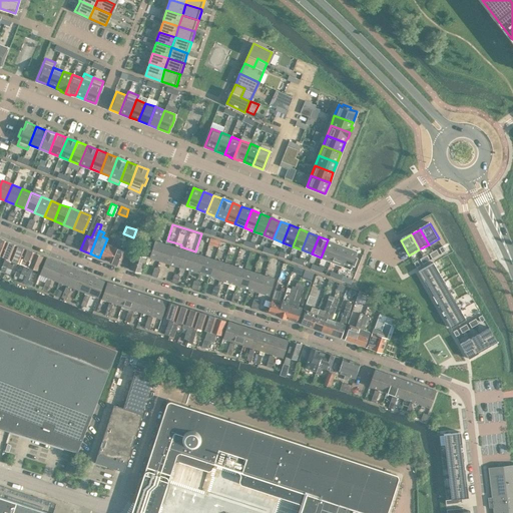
[(112,240),(107,238),(99,258),(108,262),(117,238),(113,237),(112,240)]
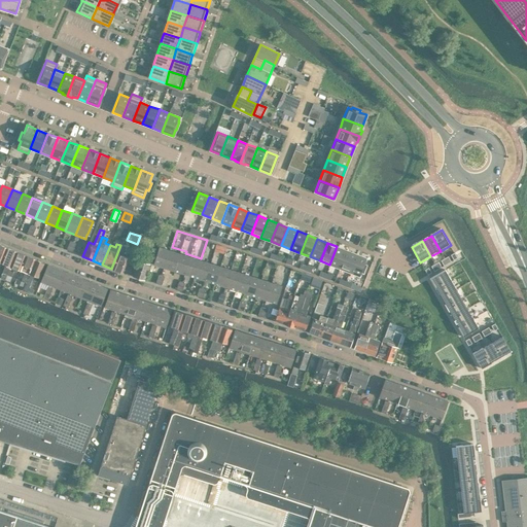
[(224,253),(226,248),(216,244),(216,245),(214,249),(214,250),(224,253)]
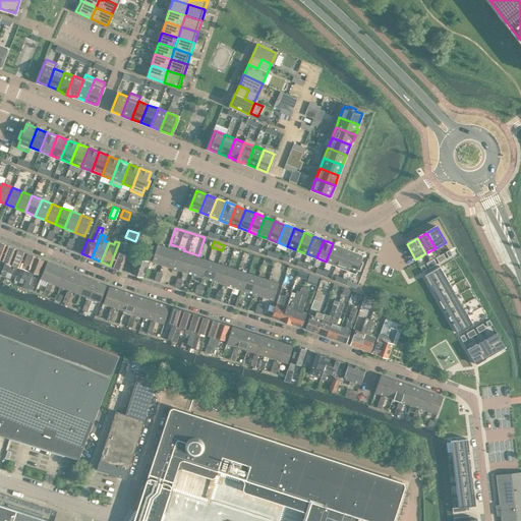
[(110,266),(114,267),(121,270),(126,255),(121,252),(124,244),(119,242),(110,266)]
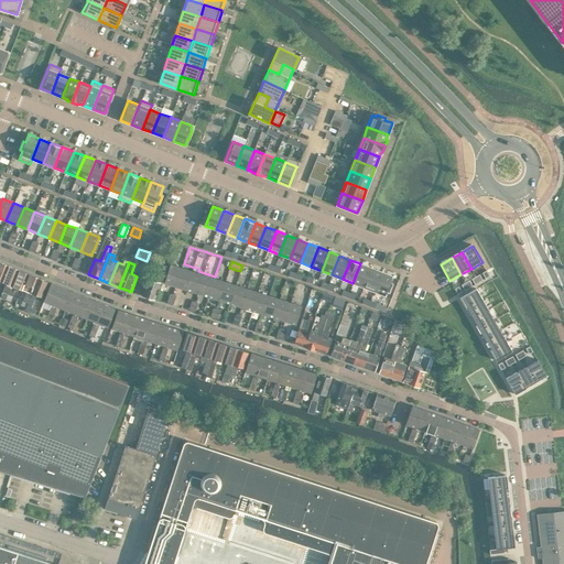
[(371,268),(360,263),(353,283),(364,288),(371,268)]
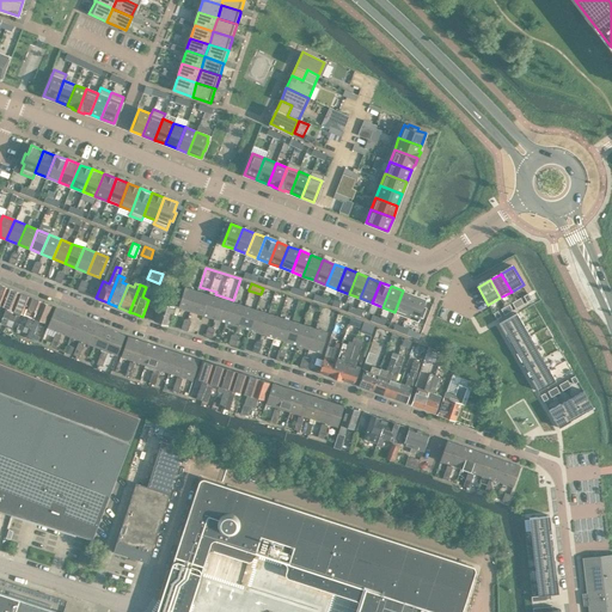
[(178,307),(190,311),(196,291),(184,287),(178,307)]
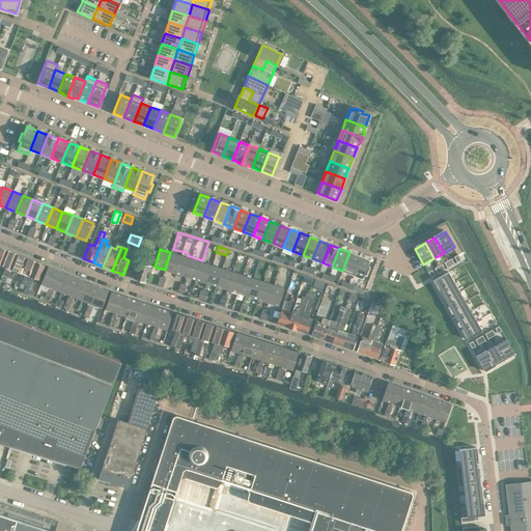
[(1,275),(2,275),(0,279),(4,281),(16,254),(6,250),(0,264),(4,267),(1,275)]
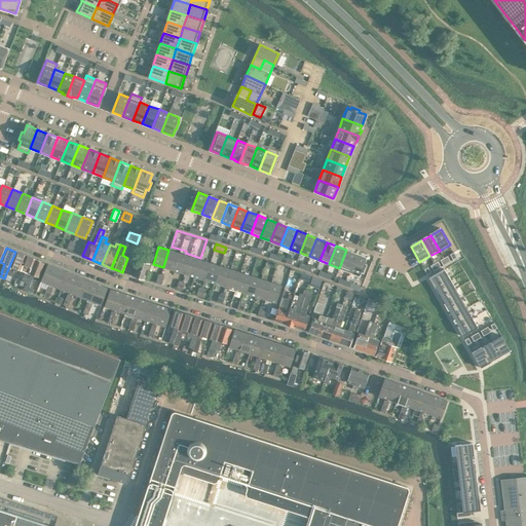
[(168,250),(163,267),(174,270),(179,254),(168,250)]
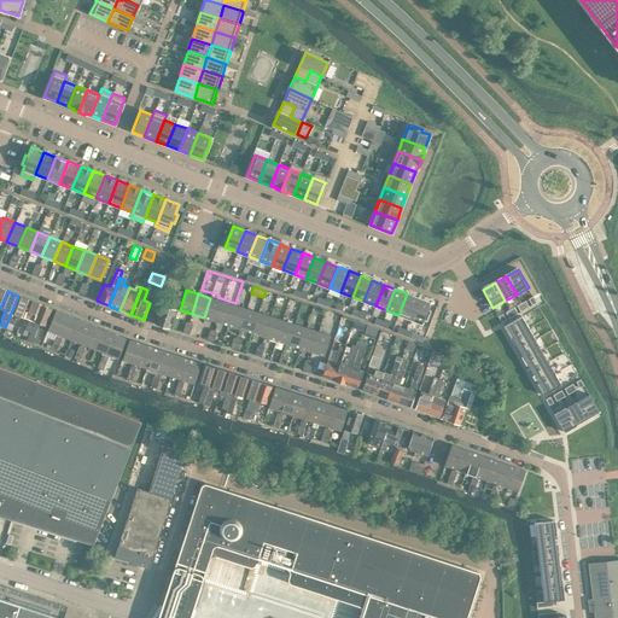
[(398,315),(409,319),(418,298),(407,293),(398,315)]
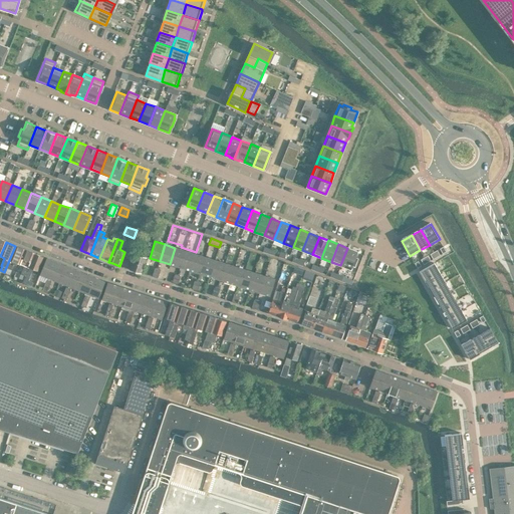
[(9,274),(11,270),(14,261),(18,263),(24,249),(15,246),(4,272),(9,274)]
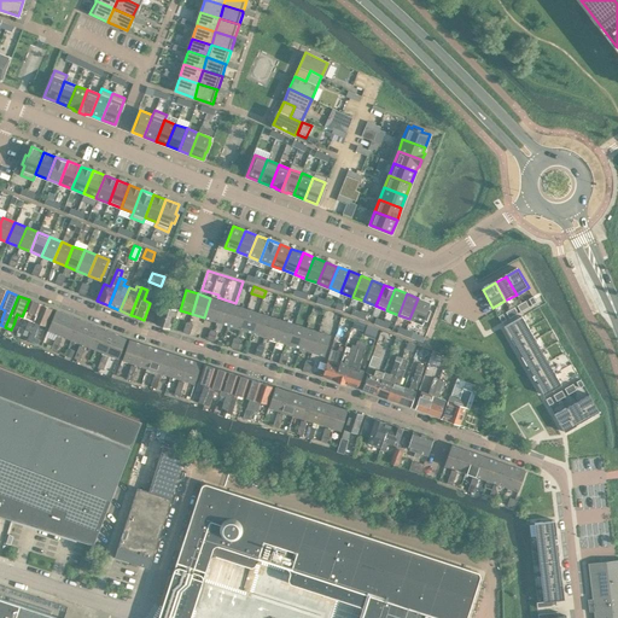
[(161,305),(156,324),(169,328),(178,299),(173,297),(169,308),(161,305)]
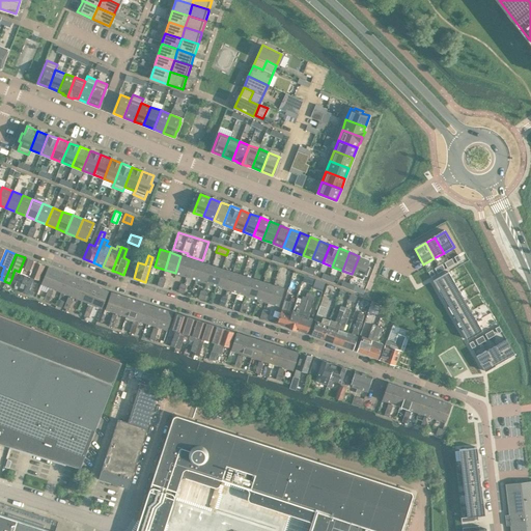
[(180,256),(175,273),(186,277),(191,259),(180,256)]
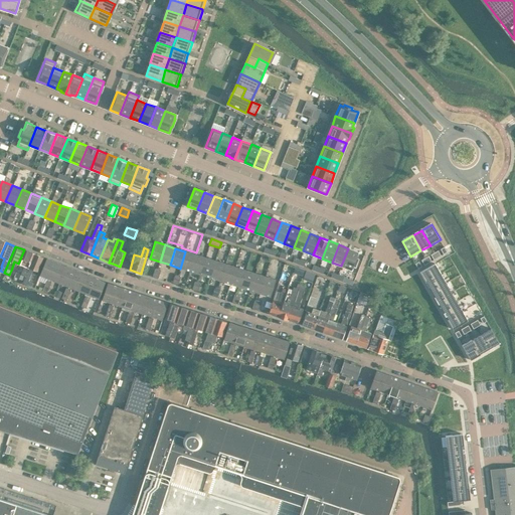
[(348,248),(341,266),(351,270),(358,252),(348,248)]
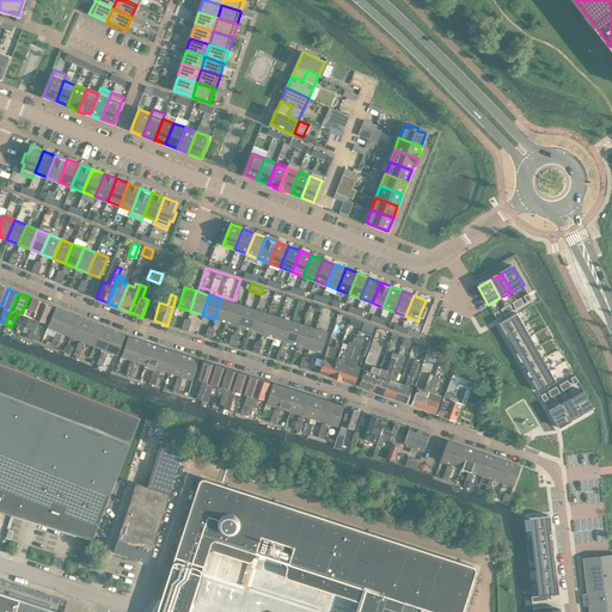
[(41,301),(29,297),(22,313),(28,316),(24,325),(29,328),(41,301)]
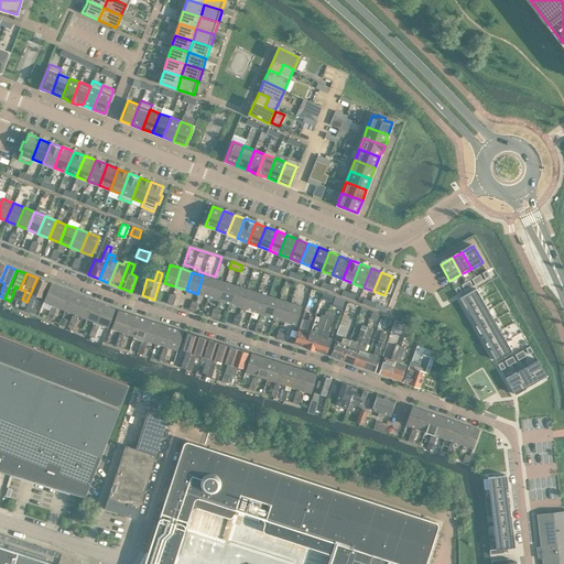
[(203,275),(197,294),(208,297),(214,279),(203,275)]
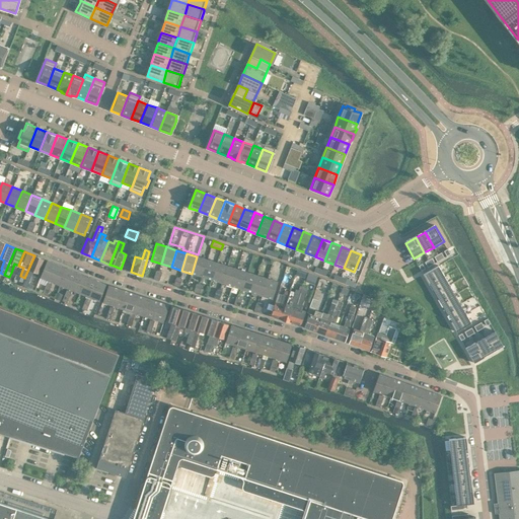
[(27,287),(29,280),(33,272),(38,274),(44,260),(34,255),(24,278),(25,279),(24,282),(23,282),(21,286),(22,286),(23,285),(27,287)]
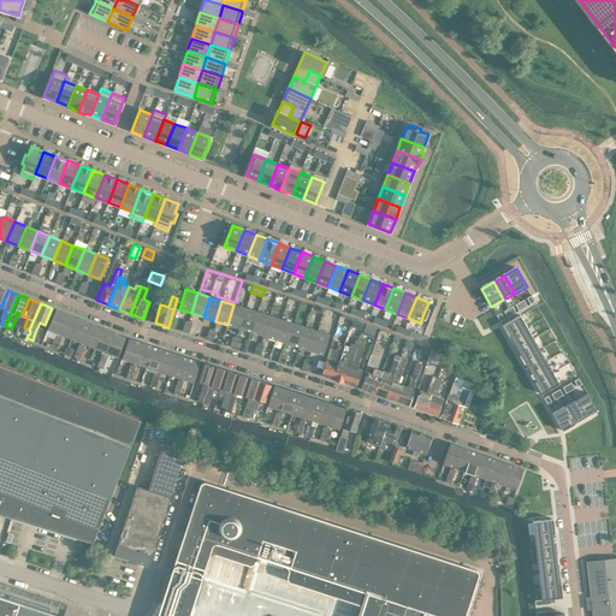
[(234,304),(227,325),(240,329),(246,308),(234,304)]
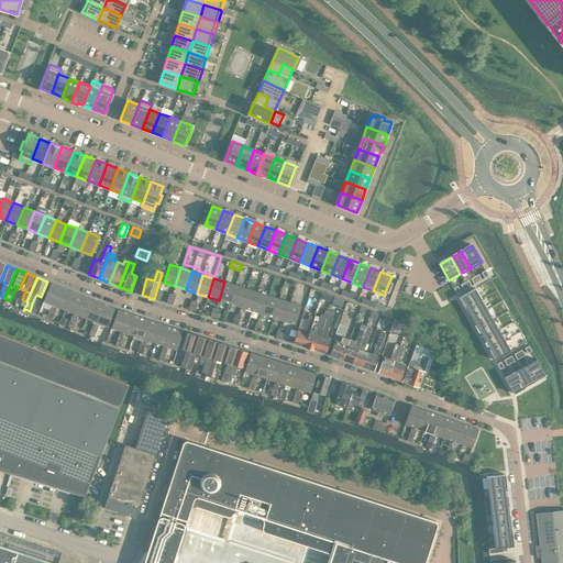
[(235,285),(224,282),(219,300),(229,304),(235,285)]
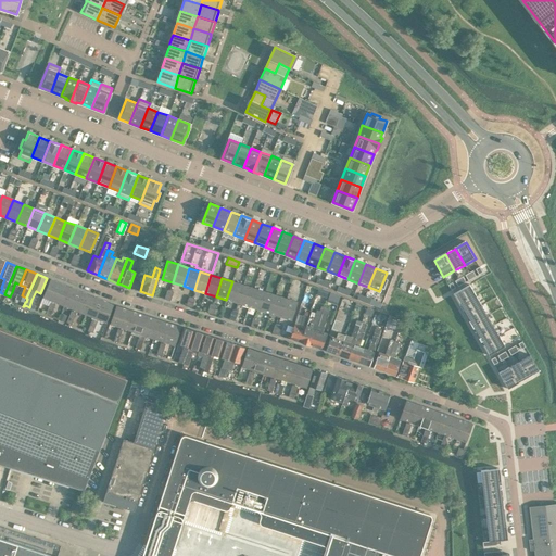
[(60,283),(49,279),(42,298),(53,302),(60,283)]
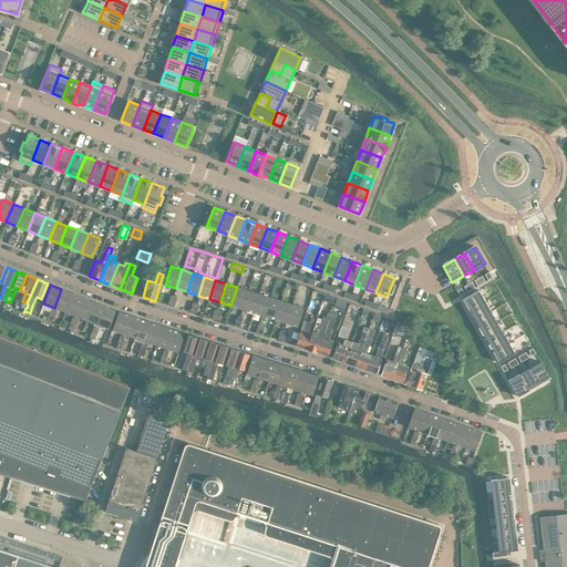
[(312,295),(313,288),(302,285),(300,291),(312,295)]
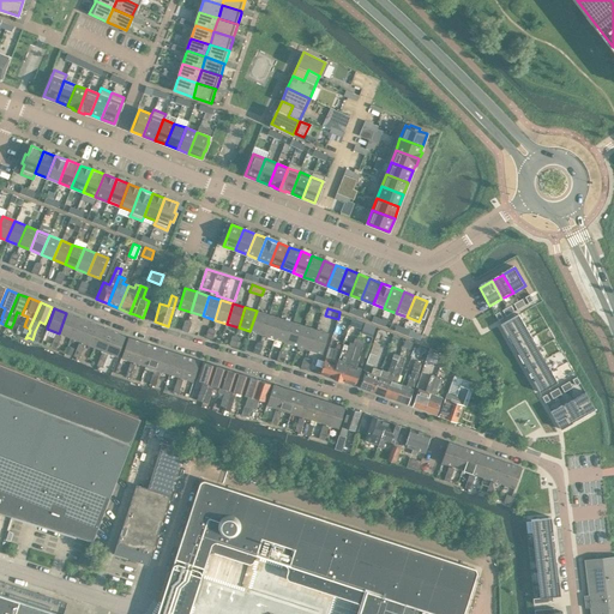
[(269,314),(257,311),(250,331),(262,335),(269,314)]
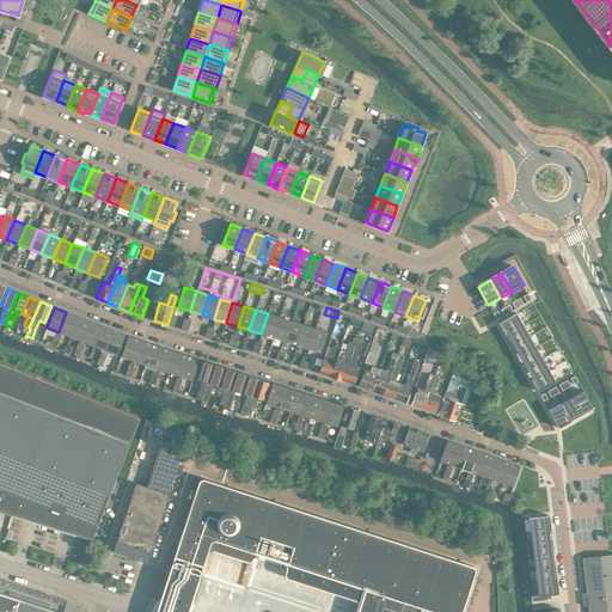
[(59,332),(69,336),(78,317),(66,312),(59,332)]
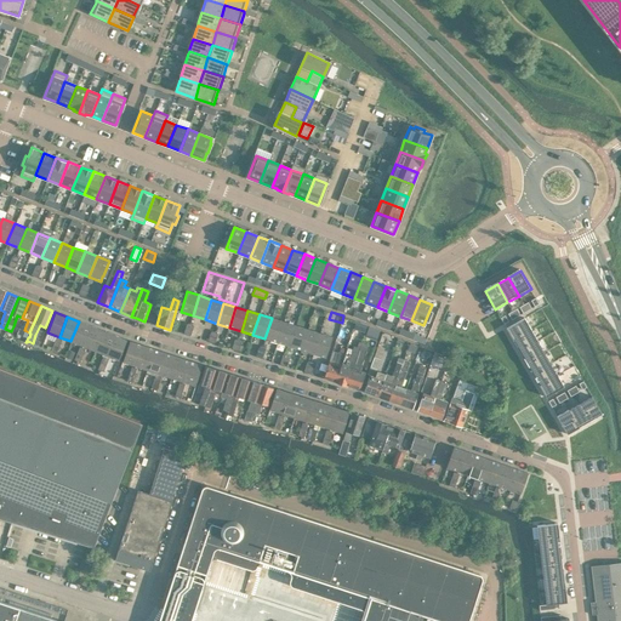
[(524,317),(506,328),(513,340),(531,329),(524,317)]
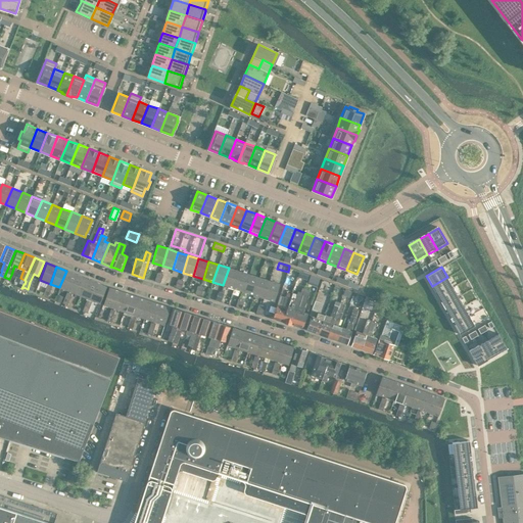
[(223,285),(233,288),(238,271),(229,268),(223,285)]
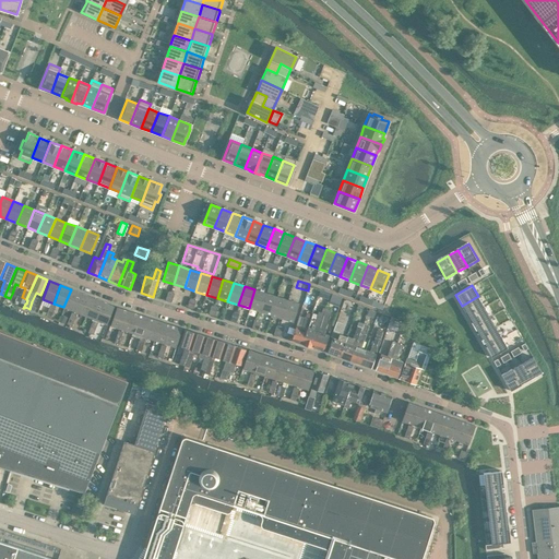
[(63,307),(74,311),(82,293),(71,289),(63,307)]
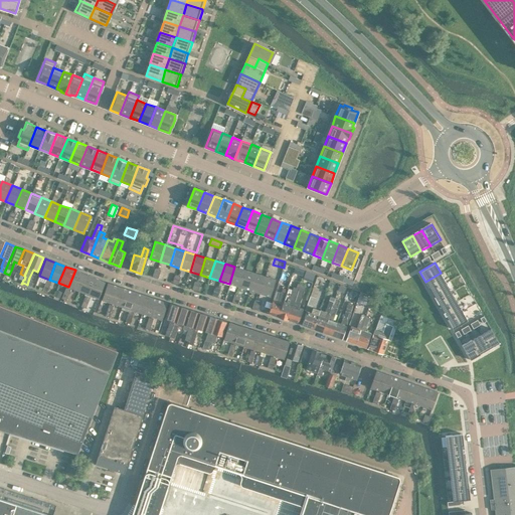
[(234,267),(229,284),(239,287),(244,270),(234,267)]
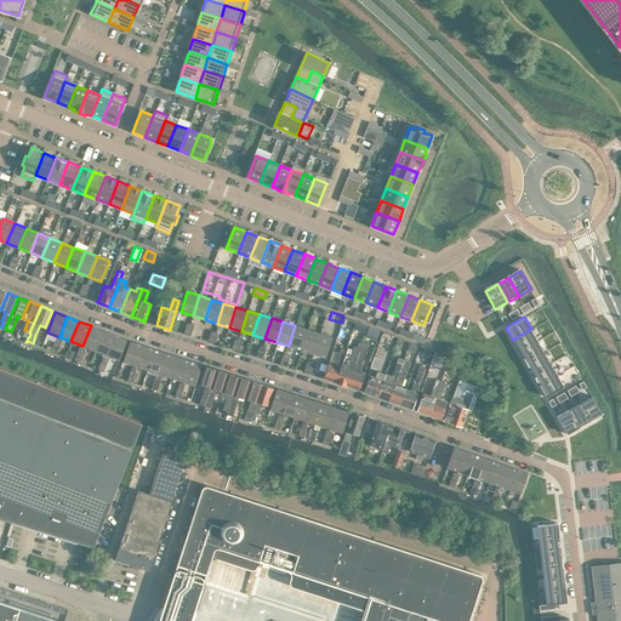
[(95,351),(102,330),(91,325),(83,346),(95,351)]
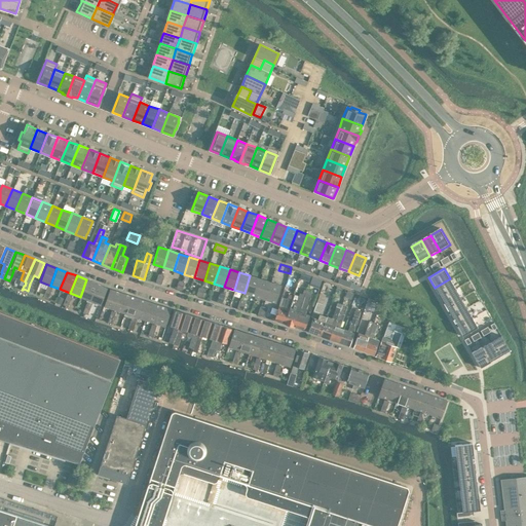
[(245,293),(255,296),(260,278),(250,275),(245,293)]
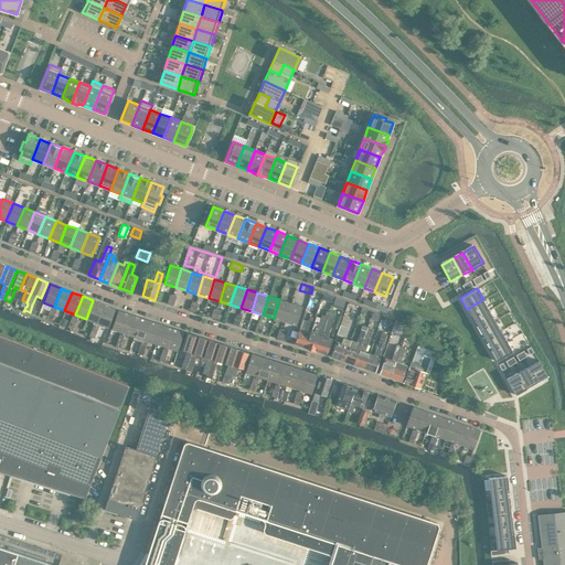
[(332,306),(343,309),(347,299),(336,296),(332,306)]
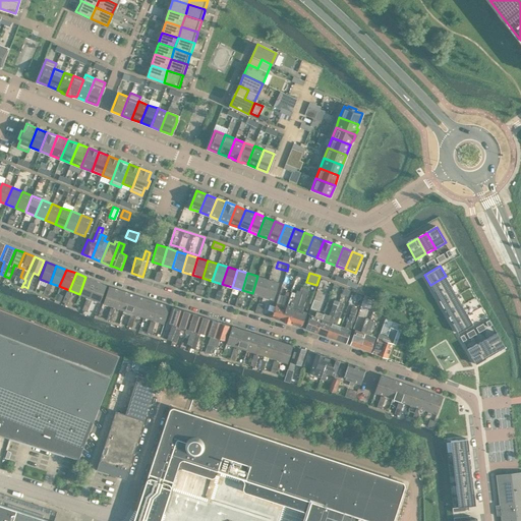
[(252,293),(263,296),(268,280),(257,276),(252,293)]
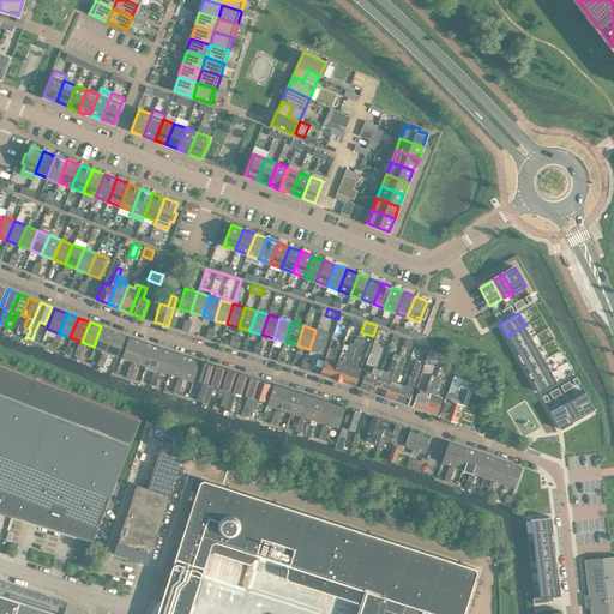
[(525,325),(507,336),(513,347),(531,337),(525,325)]
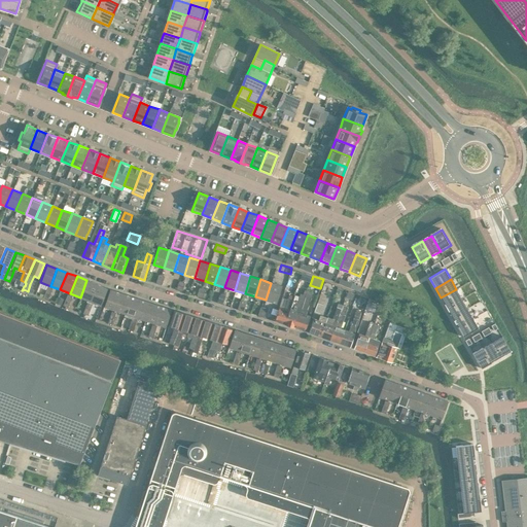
[(90,302),(97,284),(86,280),(80,297),(90,302)]
